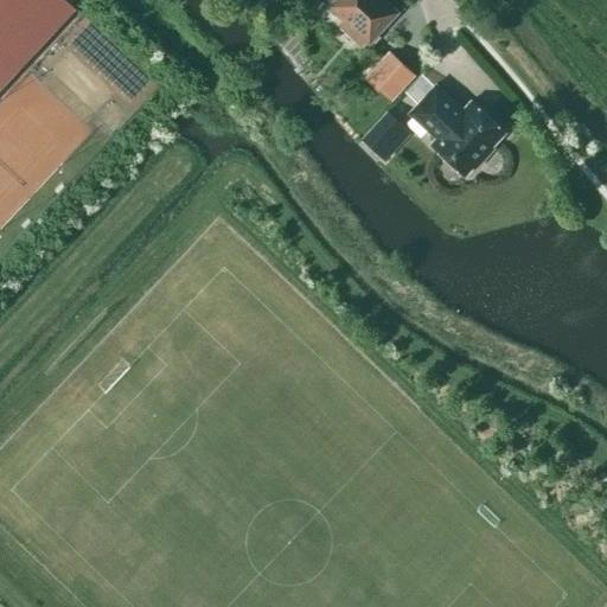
[(0,0),(0,87),(76,6),(69,0),(0,0)]
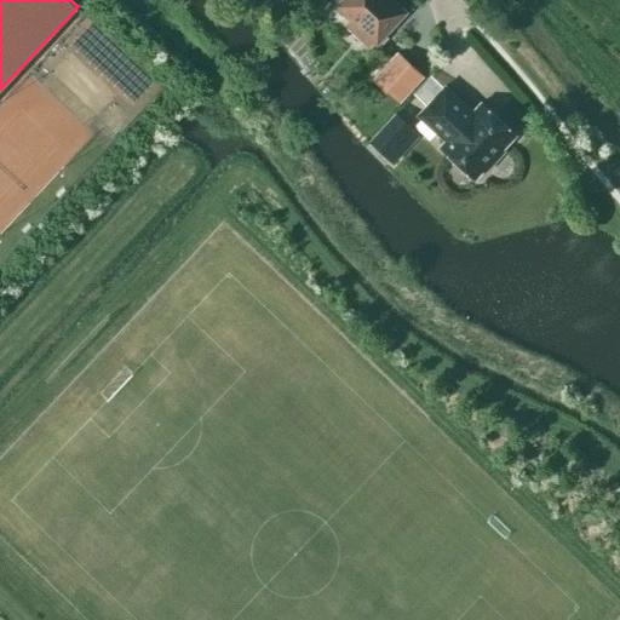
[(334,0),(339,4),(336,6),(351,21),(346,26),(363,41),(373,41),(375,45),(406,12),(392,0),(334,0)]
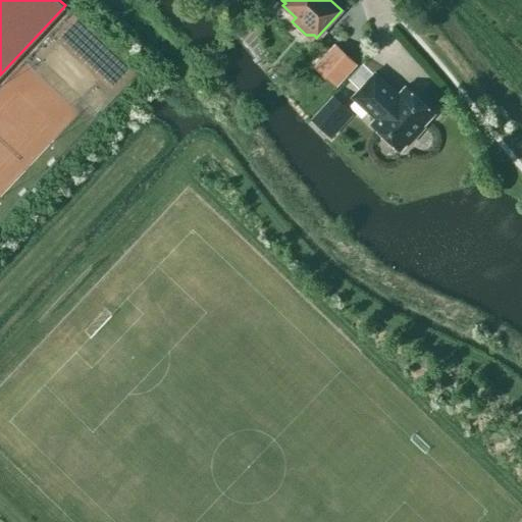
[(259,11),(256,14),(253,17),(251,20),(260,30),(268,19),(259,11)]
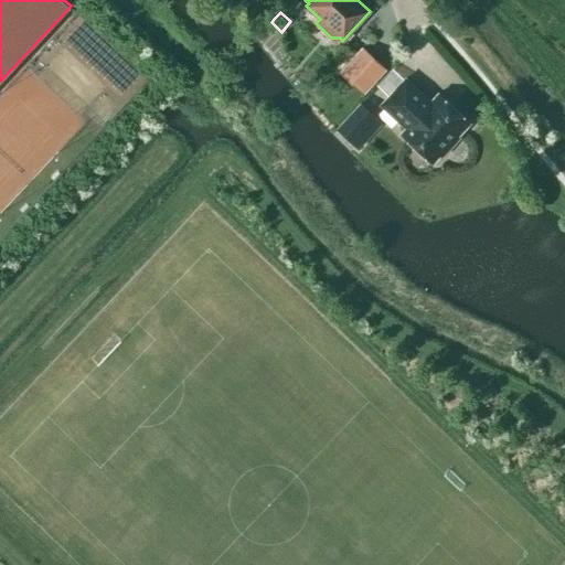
[(430,102),(405,78),(380,105),(405,128),(401,134),(433,163),(440,155),(443,157),(459,138),(457,137),(469,124),(437,94),(430,102)]
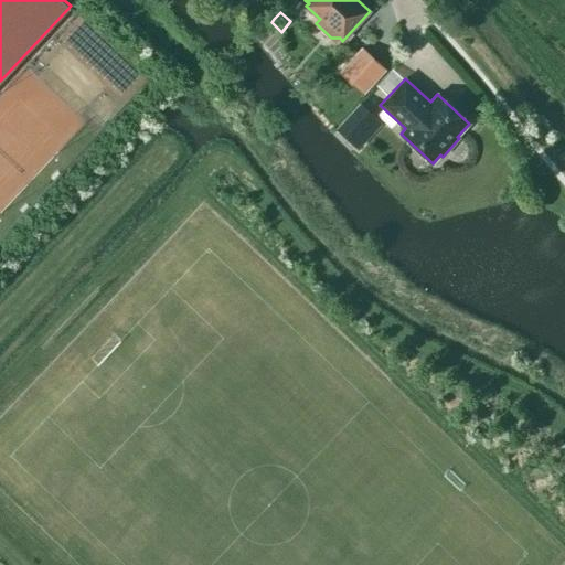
[(374,113),(362,100),(351,112),(363,124),(374,113)]
